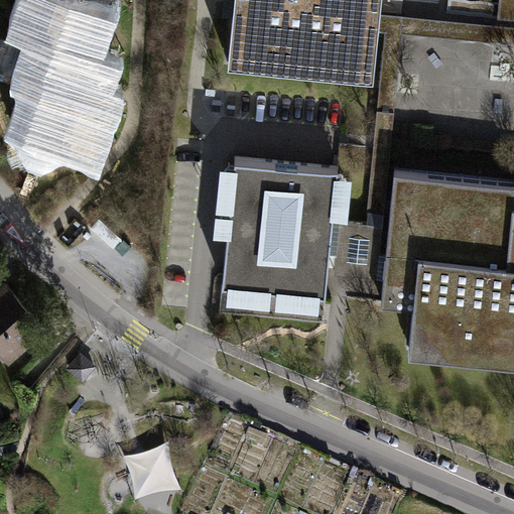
[(54,30),(100,47),(117,0),(24,0),(18,17),(54,30)]
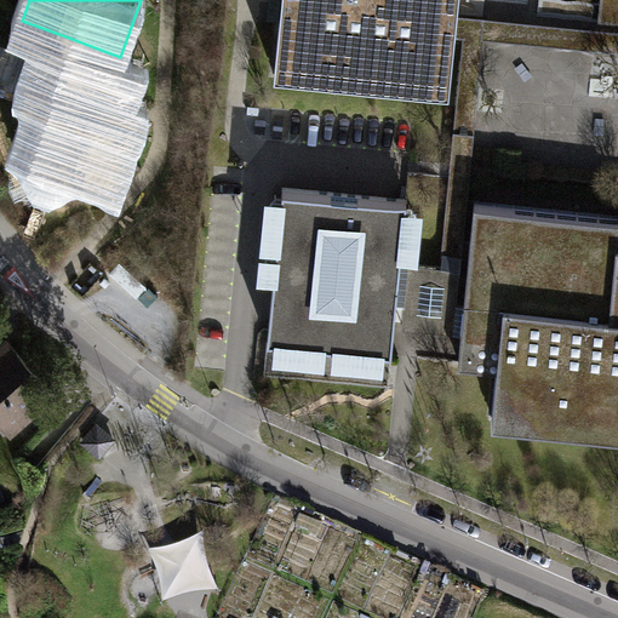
[(278,0),(272,76),(447,93),(452,36),(455,17),(456,0),(278,0)]
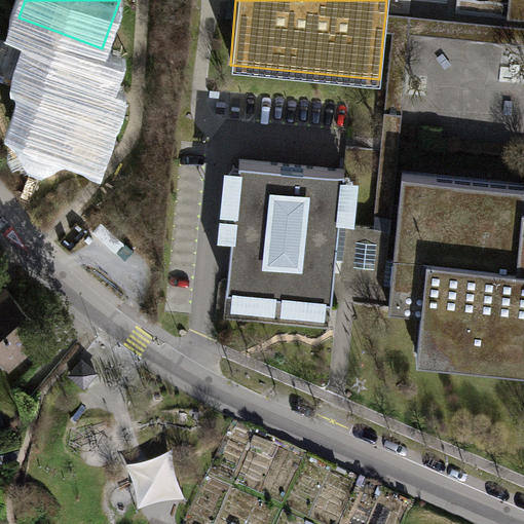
[(507,0),(506,17),(523,19),(523,0),(507,0)]
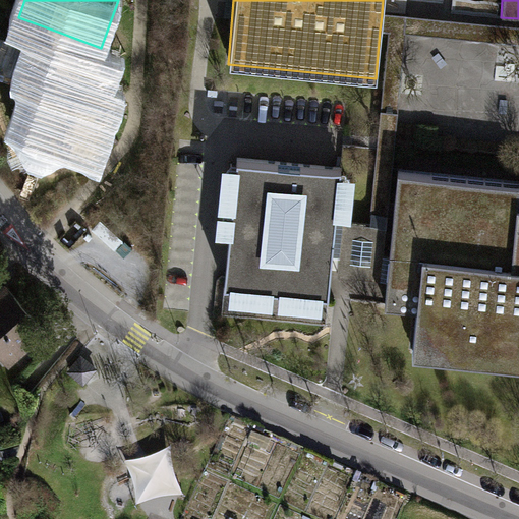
[(518,27),(382,14),(380,31),(389,32),(405,34),(518,43),(518,27)]
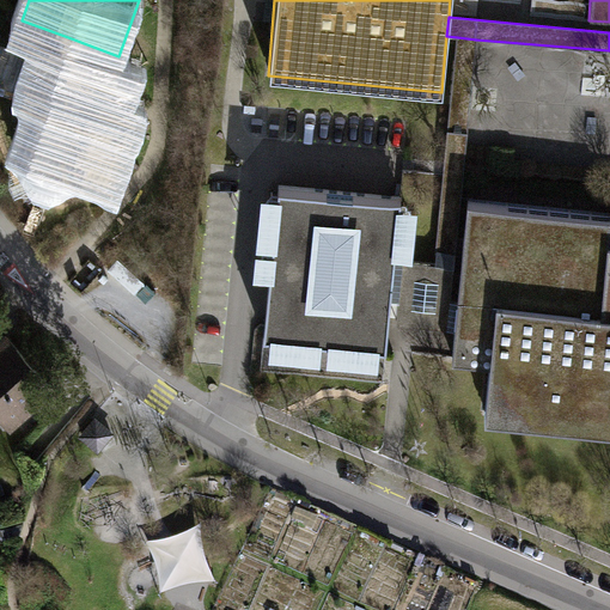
[(114,187),(157,71),(119,56),(65,36),(22,152),(114,187)]
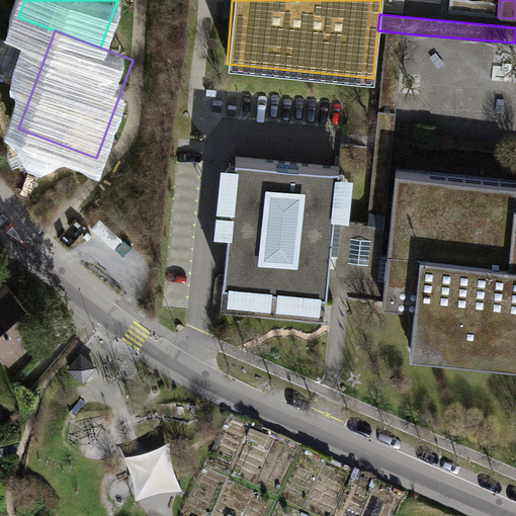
[(403,33),(387,31),(366,223),(332,220),(327,273),(383,279),(387,255),(380,254),(403,33)]
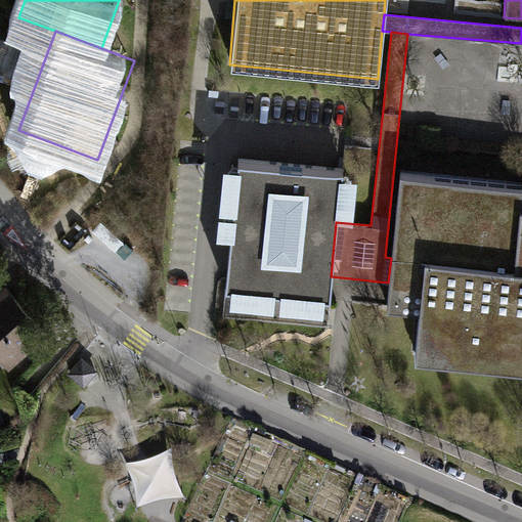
[(327,327),(331,276),(336,222),(341,169),(236,160),(222,316),(327,327)]
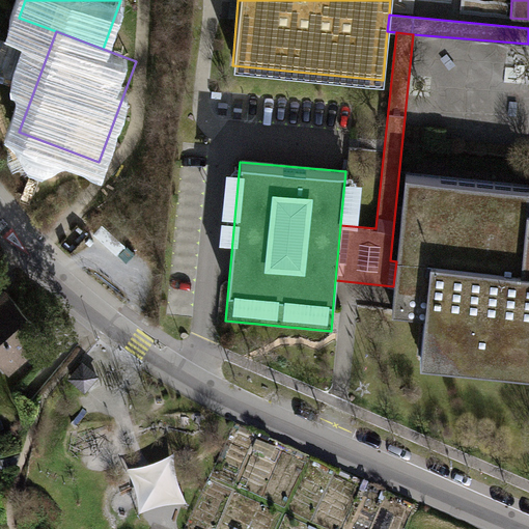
[(528,185),(405,172),(396,261),(393,286),(391,311),(425,314),(421,362),(528,371),(528,185)]
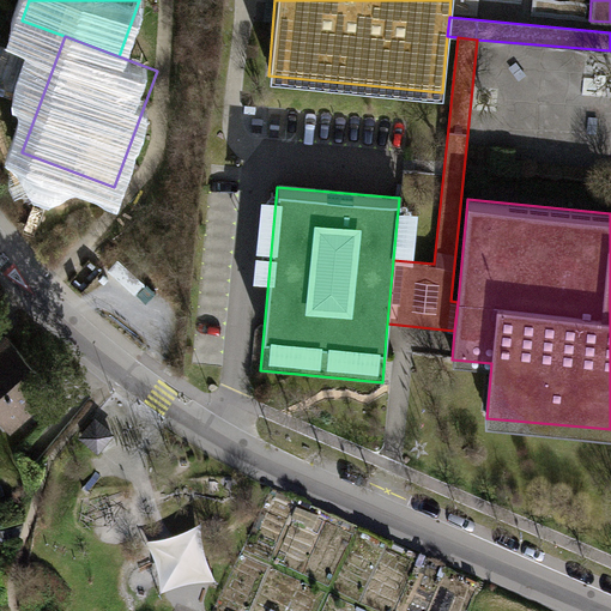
[(0,410),(8,421),(54,380),(7,326),(2,330),(0,327),(0,410)]
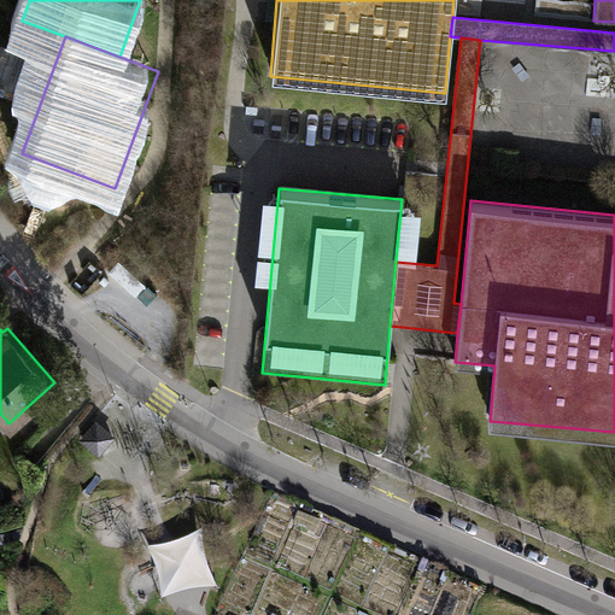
[(115,439),(97,423),(81,441),(99,457),(115,439)]
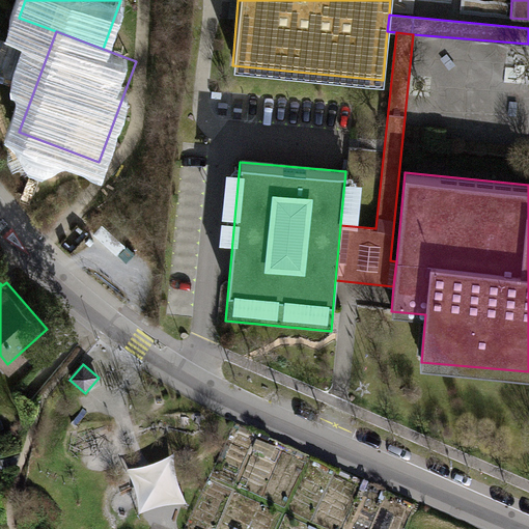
[(176,464),(176,460),(167,464),(160,467),(155,469),(146,471),(138,472),(131,473),(126,472),(123,472),(127,475),(131,482),(134,490),(137,497),(139,504),(140,509),(141,514),(141,520),(141,525),(145,521),(150,518),(155,516),(160,513),(166,510),(171,509),(176,508),(184,508),(188,508),(186,504),(184,499),(181,494),(179,489),(177,482),(176,476),(176,470),(176,464)]
